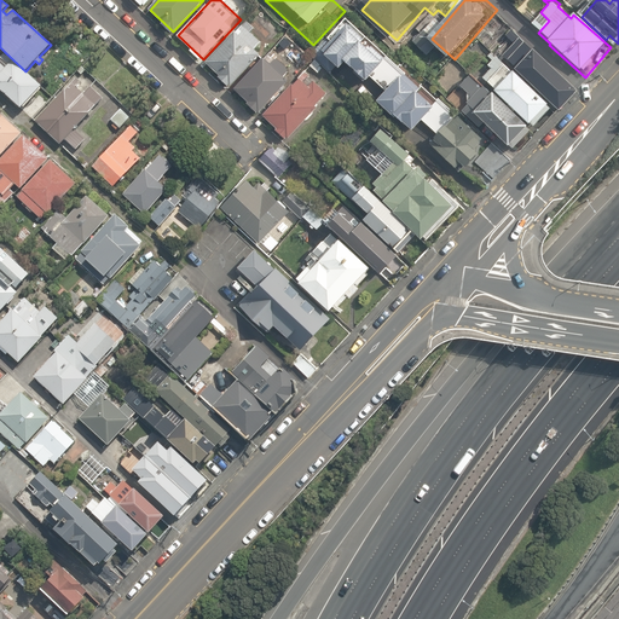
[(446,98),(358,15),(329,45),(350,65),(352,62),(371,80),(375,76),(389,91),(383,96),(418,129),(424,123),(439,138),(455,121),(451,117),(455,113),(443,102),(446,98)]
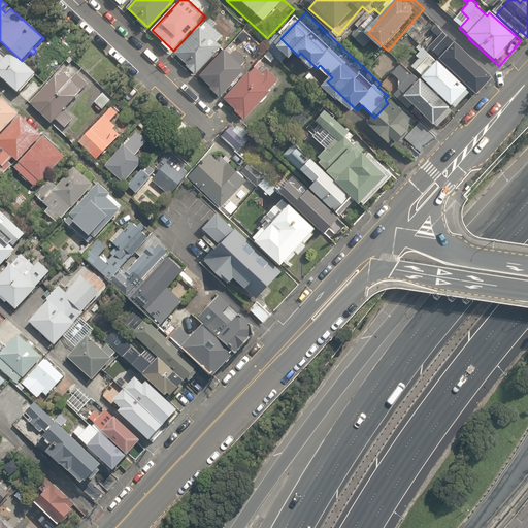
[(200,27),(175,54),(188,65),(187,66),(195,74),(196,73),(197,73),(222,46),(217,42),(223,35),(213,28),(218,24),(210,18),(201,27),(200,27)]
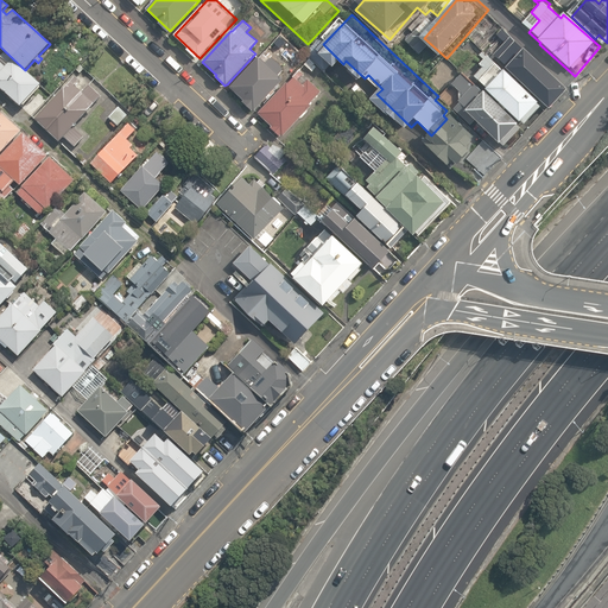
[(476,76),(469,70),(457,84),(463,90),(456,99),(510,147),(552,100),(556,102),(572,84),(515,32),(476,76)]
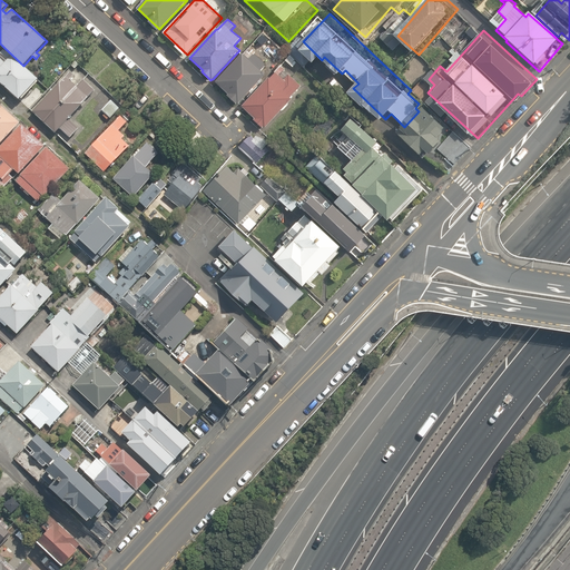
[(0,82),(19,100),(38,79),(23,66),(5,48),(0,52),(0,82)]
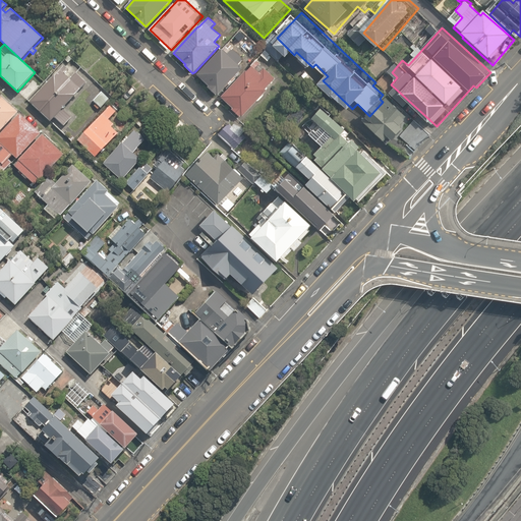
[(218,94),(219,95),(243,68),(239,65),(243,61),(242,58),(240,55),(237,52),(234,51),(231,50),(227,46),(224,50),(222,49),(197,75),(210,87),(208,88),(216,95),(218,94)]
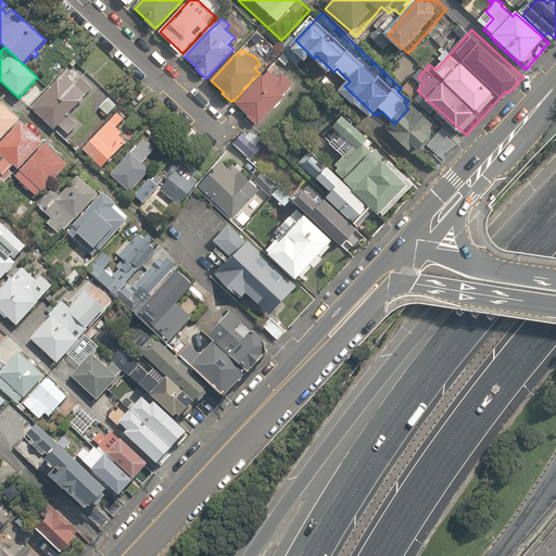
[(257,124),(258,125),(275,109),(277,109),(281,103),(281,100),(285,97),(283,96),(294,84),(282,73),(281,74),(277,71),(279,68),(278,67),(278,66),(277,65),(276,66),(274,65),(263,77),(263,76),(236,104),(249,116),(248,117),(256,125),(257,124)]
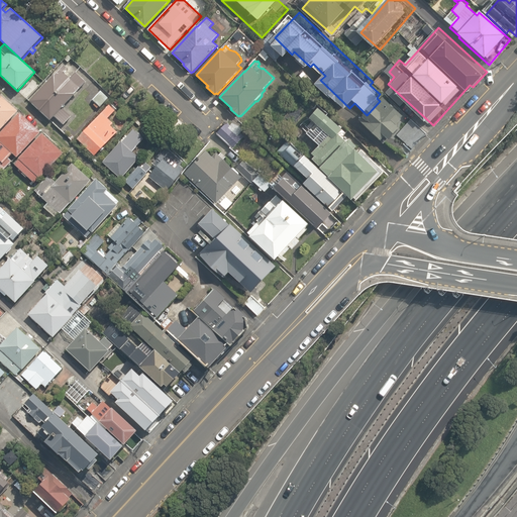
[(63,66),(29,102),(49,122),(54,117),(64,126),(71,117),(62,109),(86,83),(75,73),(70,79),(64,73),(67,70),(63,66)]
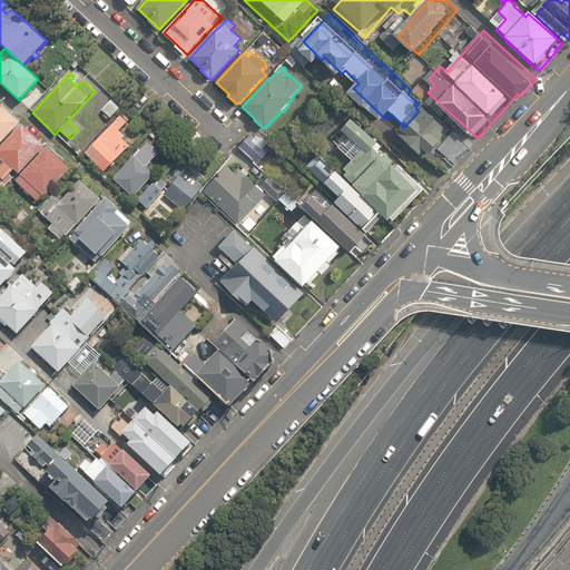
[(110,119),(119,109),(110,101),(101,111),(110,119)]
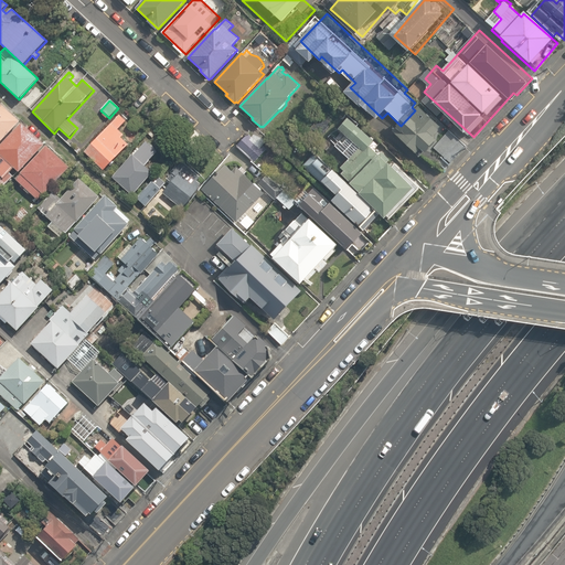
[(471,142),(426,100),(400,129),(424,151),(428,147),(433,152),(430,156),(445,170),(471,142)]
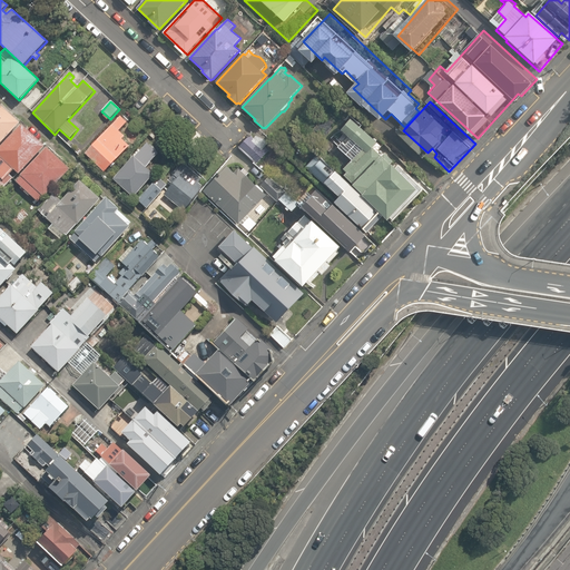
[(0,144),(20,123),(0,105),(0,144)]
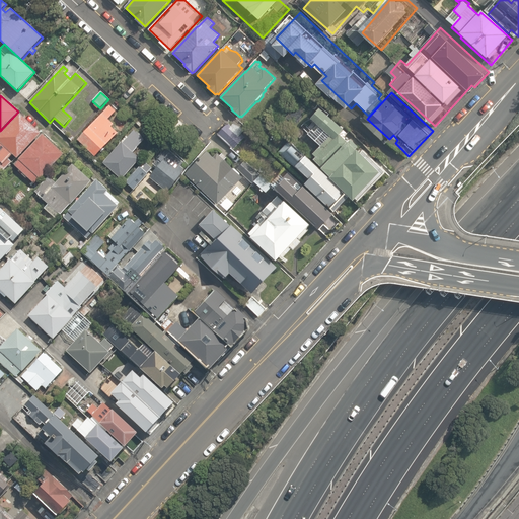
[(109,106),(76,140),(94,158),(118,134),(110,128),(113,125),(107,120),(115,112),(109,106)]
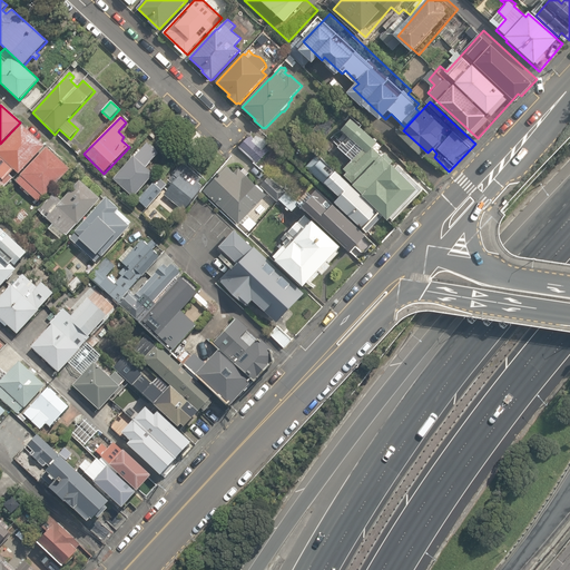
[(363,196),(384,216),(389,222),(390,220),(392,224),(424,190),(400,166),(396,168),(393,165),(392,166),(391,165),(394,163),(385,154),(382,156),(377,151),(382,147),(361,128),(363,126),(354,118),(342,130),(349,137),(338,148),(352,161),(344,169),(347,173),(345,176),(354,185),(354,186),(364,195),(363,196)]
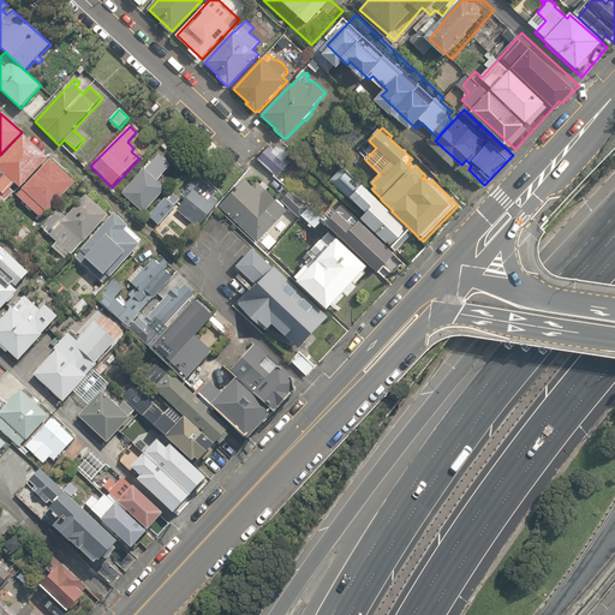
[(48,157),(23,135),(0,159),(0,191),(4,195),(10,187),(15,184),(21,187),(48,157)]
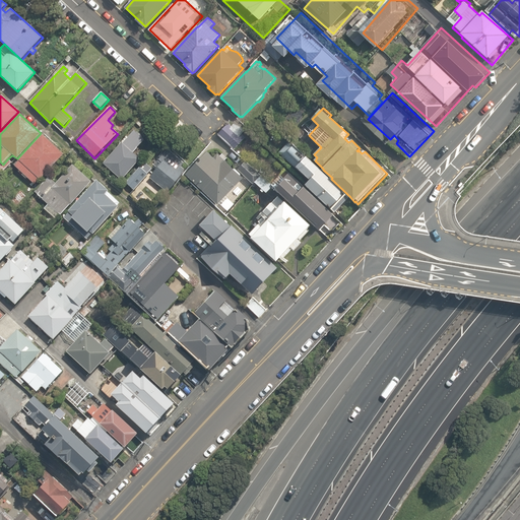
[(229,124),(218,135),(235,150),(245,138),(241,135),(245,130),(243,129),(235,124),(232,127),(229,124)]
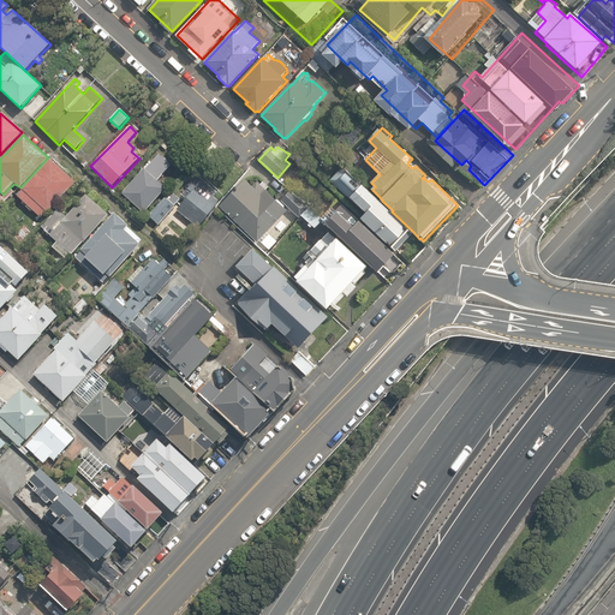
[(143,169),(121,195),(143,214),(165,190),(156,183),(171,166),(168,165),(168,161),(163,157),(161,157),(159,156),(144,169),(143,169)]
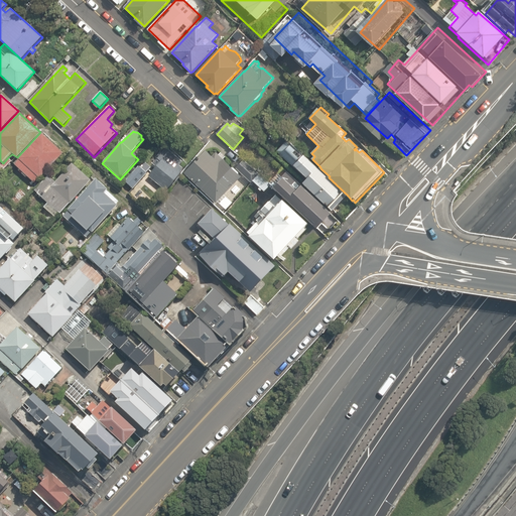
[(42,133),(18,158),(19,159),(14,164),(34,182),(38,177),(39,178),(63,153),(42,133)]
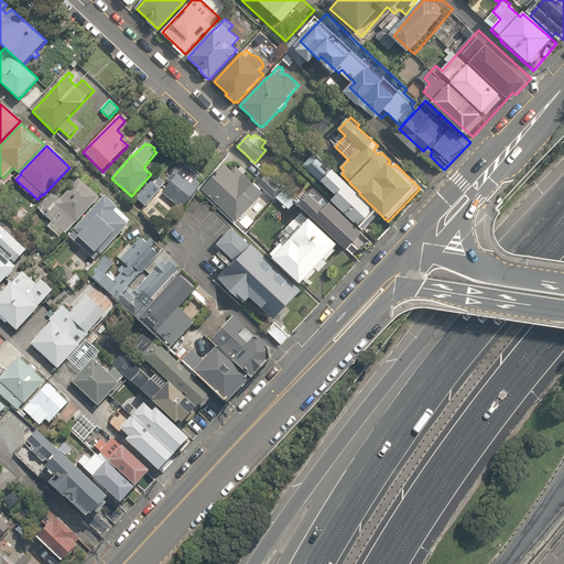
[(336,196),(332,202),(364,231),(380,214),(359,194),(315,153),(303,165),(322,183),(323,183),(336,196)]
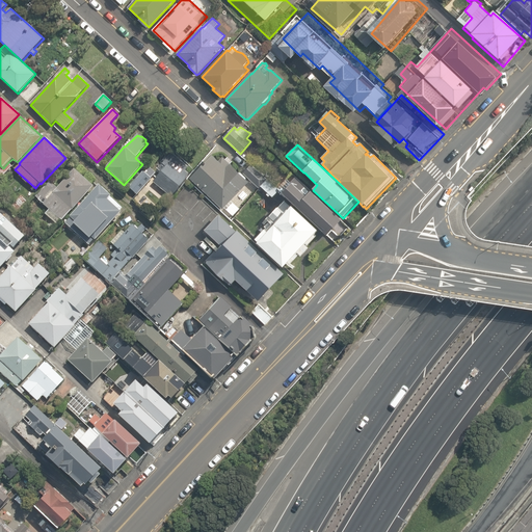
[(171,197),(189,175),(186,171),(189,167),(170,153),(157,169),(161,173),(153,183),(159,187),(157,190),(162,194),(164,192),(171,197)]
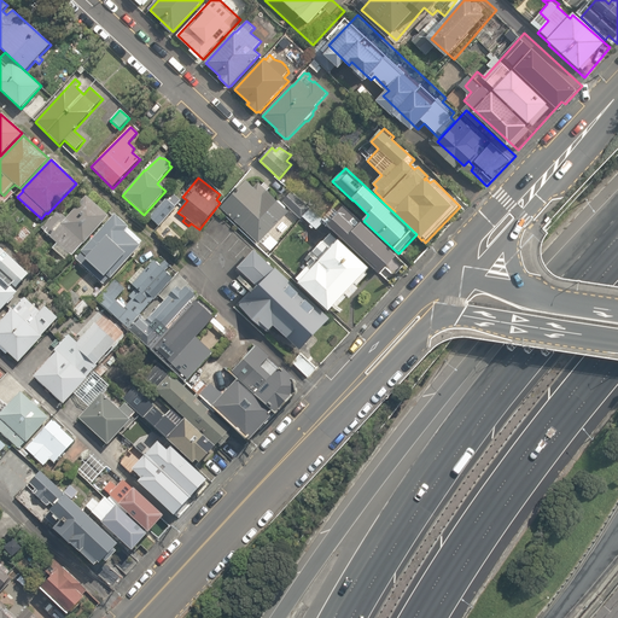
[(255,187),(248,181),(221,208),(260,244),(290,213),(286,209),(286,207),(280,202),(278,202),(267,191),(270,187),(266,182),(262,186),(258,182),(255,187)]
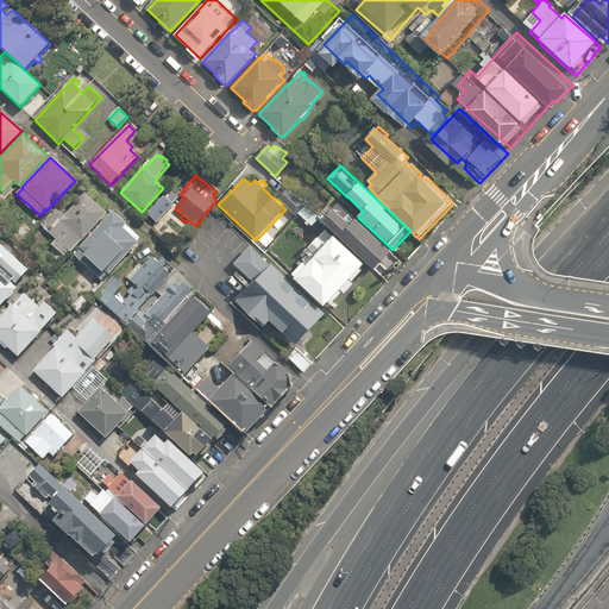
[(4,193),(0,189),(0,205),(14,190),(10,186),(4,193)]
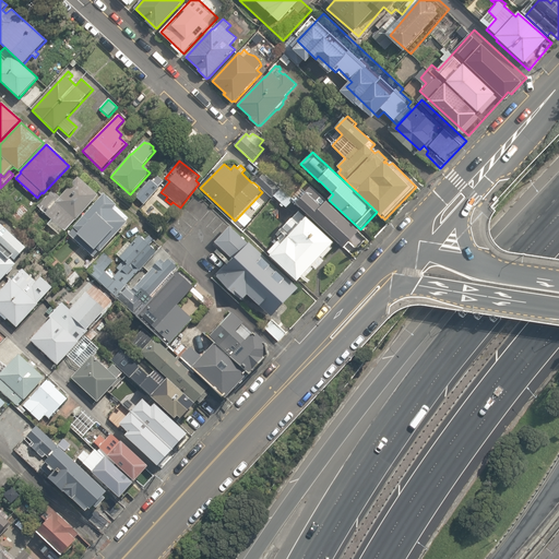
[(263,175),(256,182),(264,190),(272,182),(263,175)]
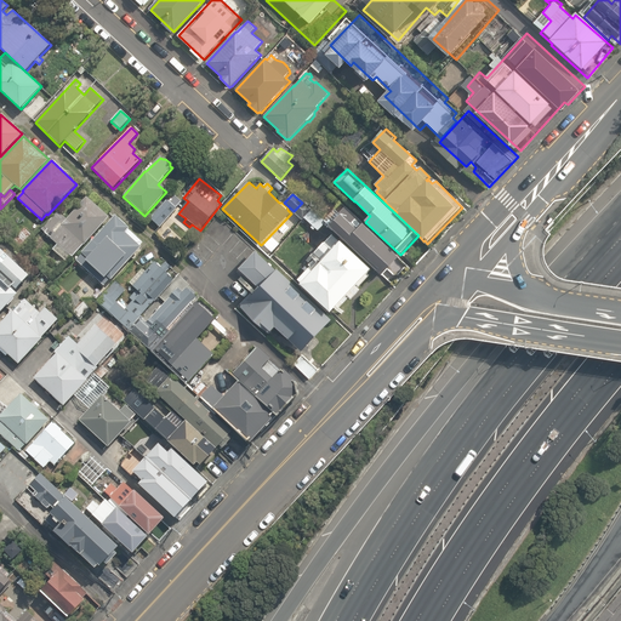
[(86,198),(67,218),(58,211),(41,229),(51,238),(50,238),(57,244),(52,250),(67,262),(72,256),(73,257),(84,245),(109,217),(86,198)]
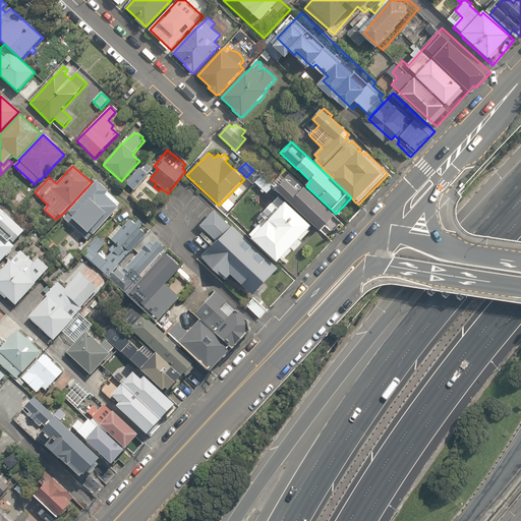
[(125,183),(133,191),(148,176),(139,168),(125,183)]
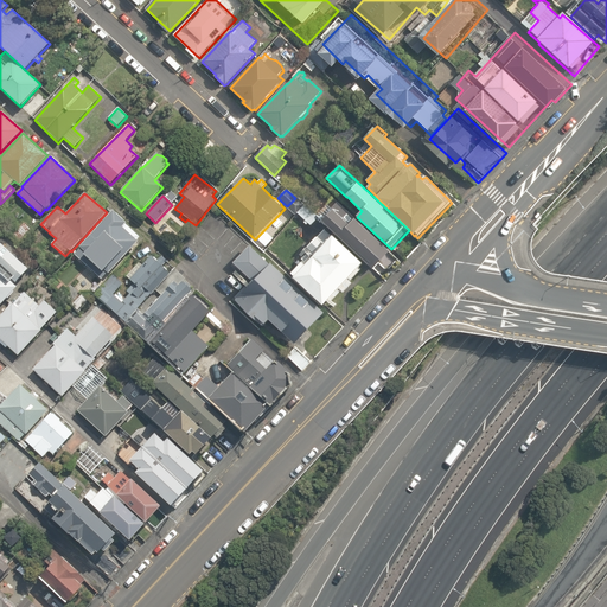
[(323,222),(374,270),(391,251),(338,202),(332,209),(328,204),(318,216),(319,217),(323,221),(323,222)]
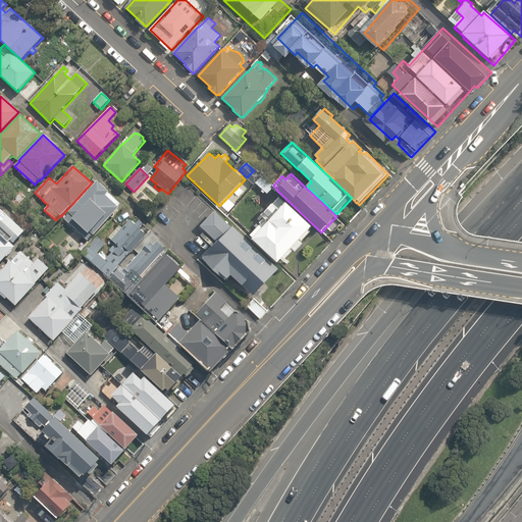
[(262,176),(256,184),(263,190),(261,191),(264,194),(266,192),(268,194),(274,187),(273,186),(262,176)]
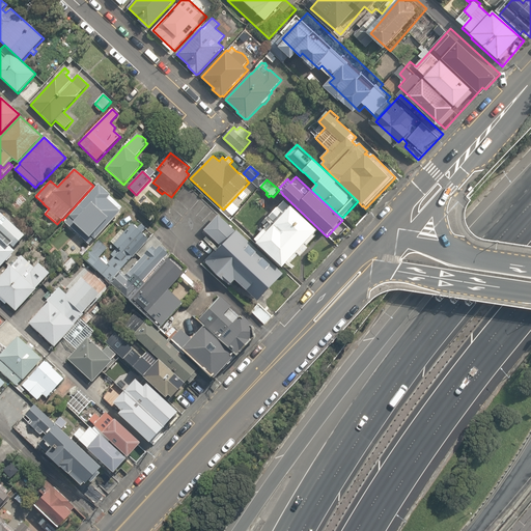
[(120,212),(120,211),(122,207),(110,196),(111,195),(99,185),(70,217),(71,217),(65,223),(89,245),(94,239),(95,240),(120,212)]
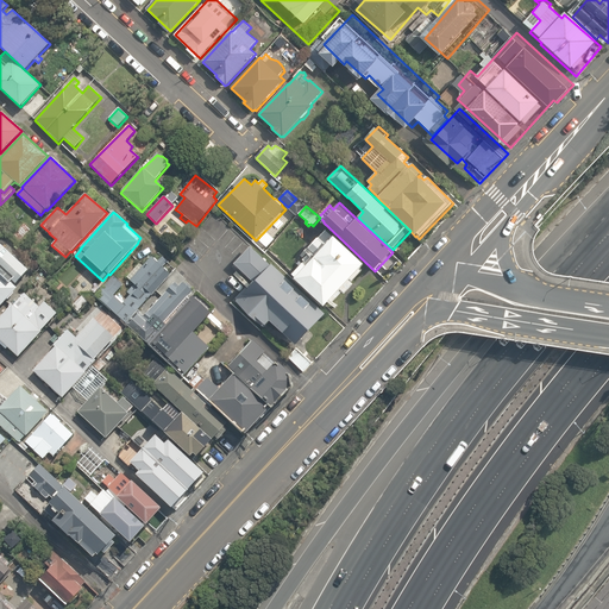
[(303,261),(305,262),(293,275),(296,278),(295,280),(325,308),(330,303),(332,306),(343,293),(345,294),(355,284),(352,283),(364,270),(362,269),(365,264),(334,237),(326,230),(306,251),(308,255),(303,261)]
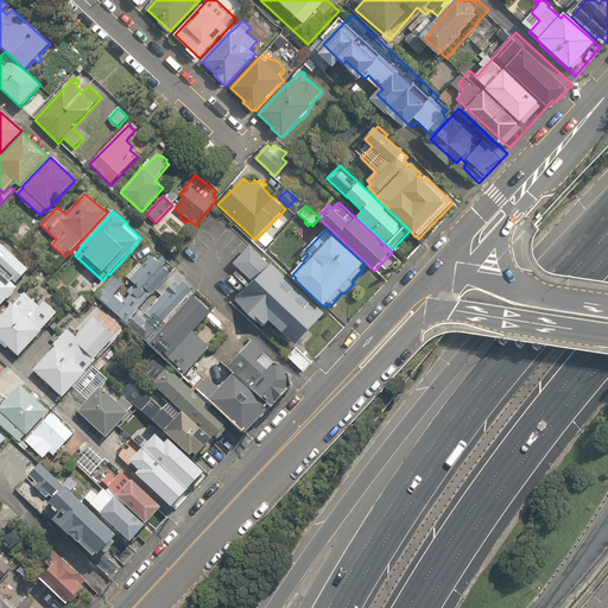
[(0,306),(18,287),(14,284),(29,270),(0,242),(0,306)]
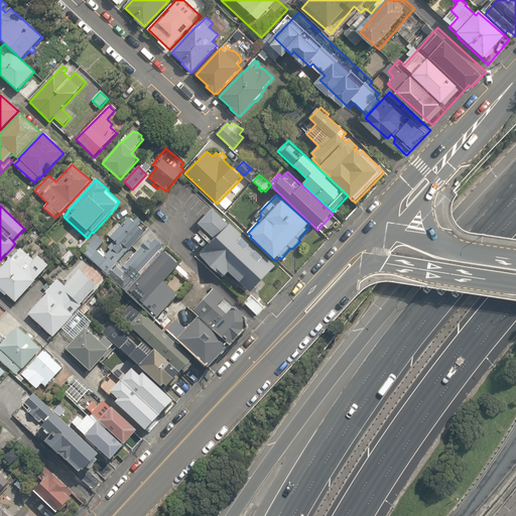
[(224,278),(229,272),(251,292),(276,266),(231,224),(230,225),(214,209),(199,224),(215,239),(201,252),(201,253),(202,254),(201,255),(224,278)]
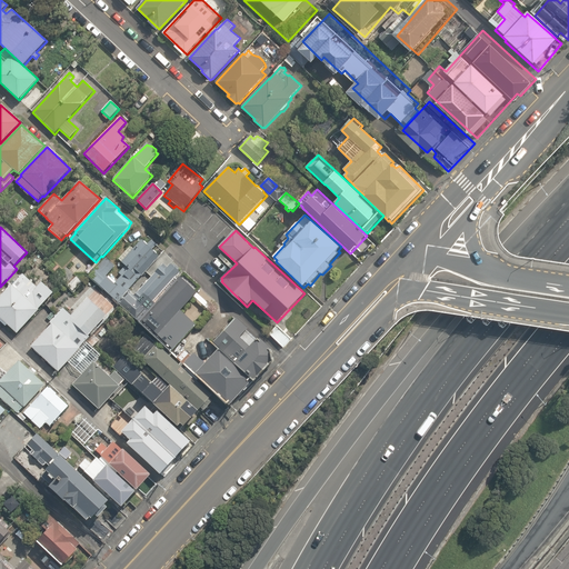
[(142,277),(160,257),(152,250),(157,245),(151,240),(147,245),(141,240),(133,249),(131,246),(119,259),(126,266),(119,273),(121,276),(115,283),(107,276),(116,266),(107,257),(89,276),(118,302),(129,290),(141,276),(142,277)]
